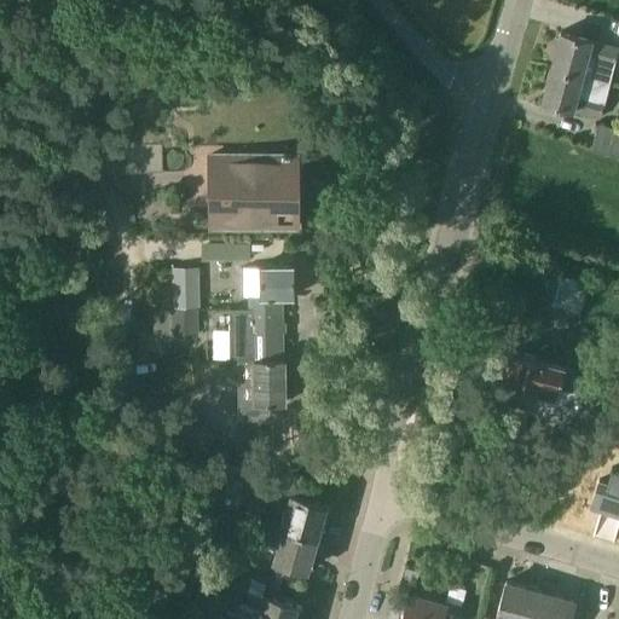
[(618,47),(560,32),(551,67),(579,75),(585,57),(613,65),(618,47)]
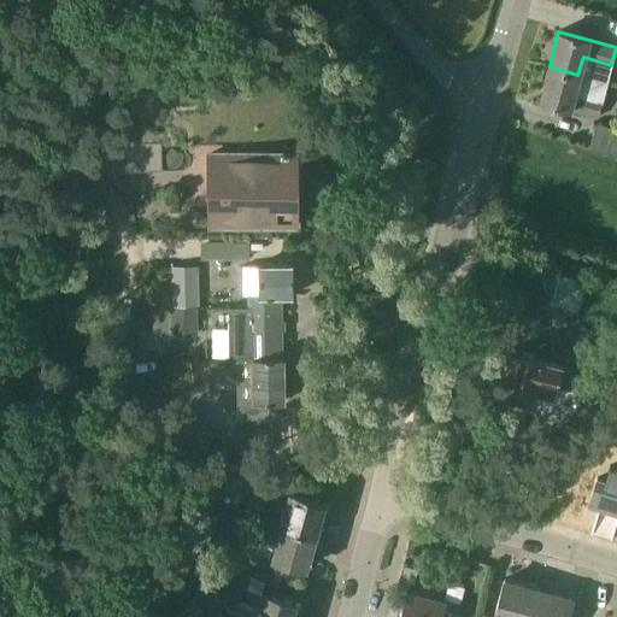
[(577,75),(550,66),(540,101),(598,117),(603,99),(574,92),(577,75)]
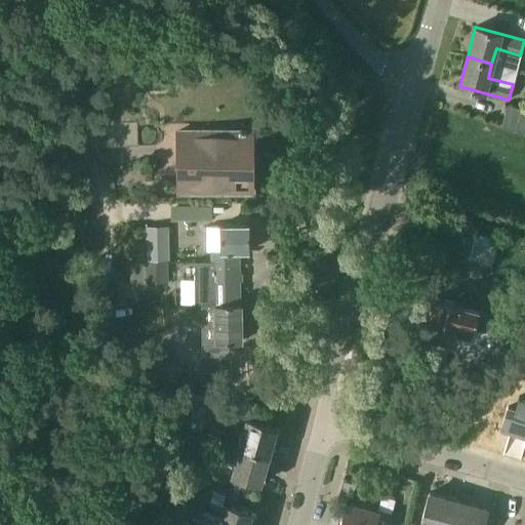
[(524,109),(507,105),(501,125),(524,131),(524,109)]
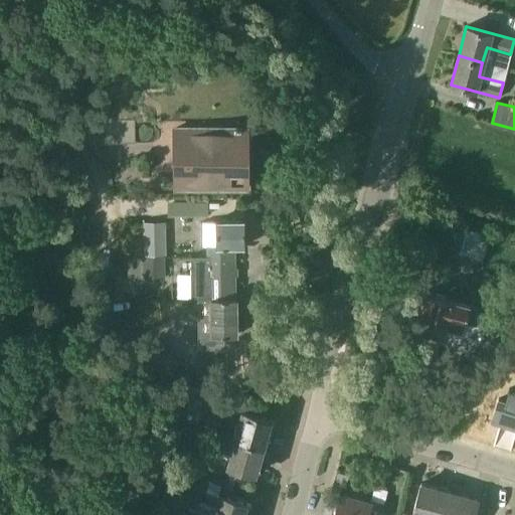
[(134,122),(111,122),(105,122),(105,144),(135,144),(134,122)]
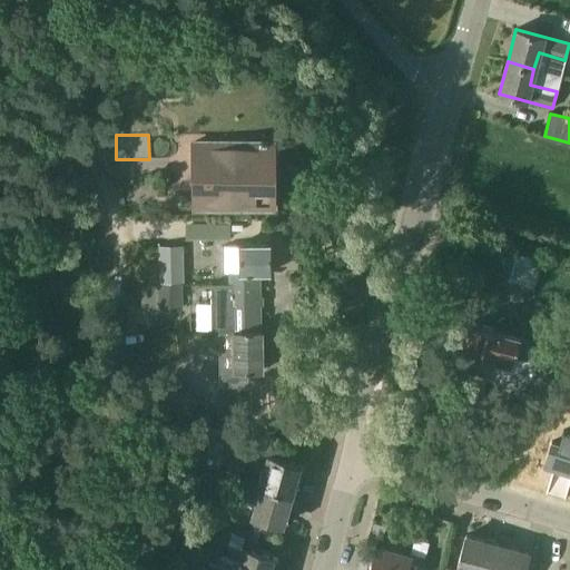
[(267,143),(266,143),(266,140),(259,140),(259,143),(194,143),(194,158),(207,157),(207,206),(274,206),(274,186),(268,186),(267,143)]
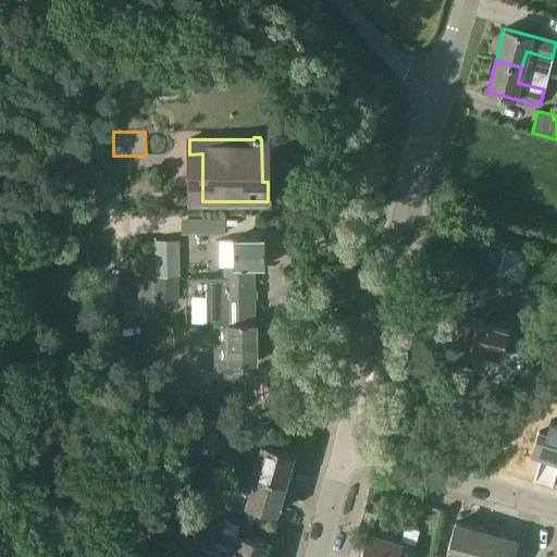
[(222,232),(222,218),(182,217),(181,231),(222,232)]
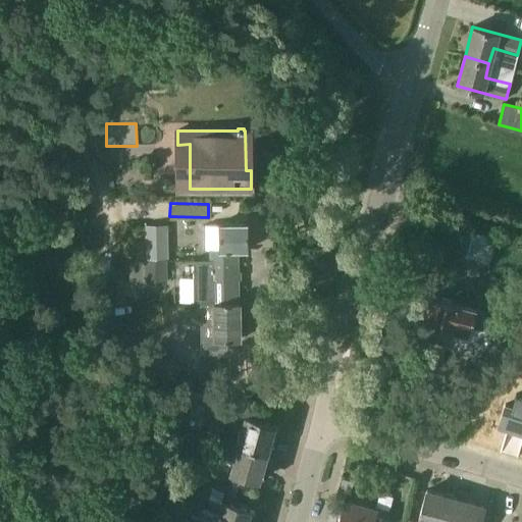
[(168,259),(168,224),(145,225),(146,259),(168,259)]
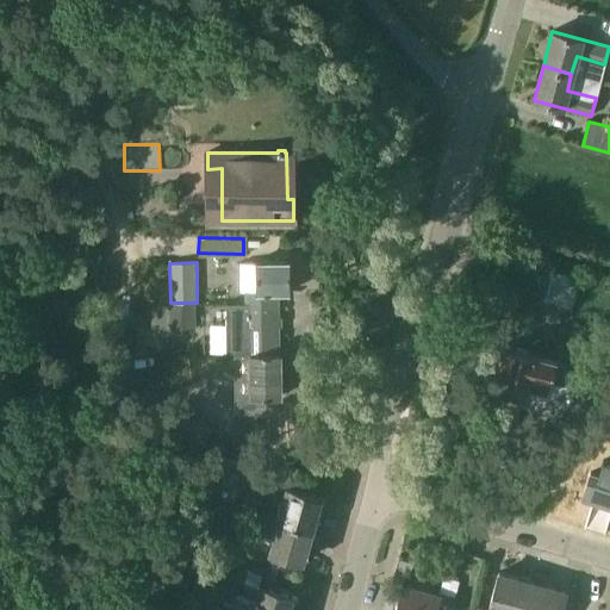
[(268,290),(277,290),(290,290),(290,262),(255,262),(255,291),(246,291),(246,304),(246,305),(268,304),(268,290)]
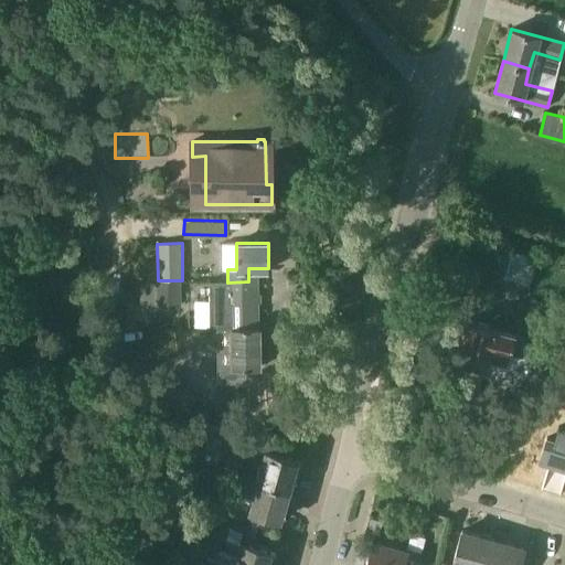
[(528,284),(535,258),(510,251),(502,276),(528,284)]
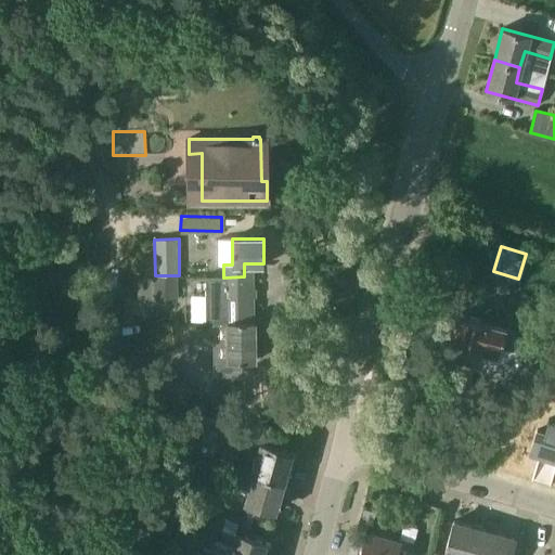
[(252,263),(244,263),(244,276),(223,278),(223,276),(206,276),(206,322),(214,322),(214,323),(255,322),(255,321),(253,322),(252,297),(254,297),(254,288),(252,288),(252,263)]
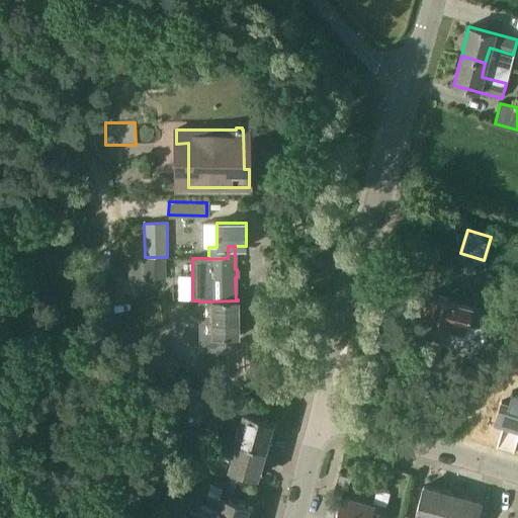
[(164,259),(143,259),(144,281),(165,280),(164,259)]
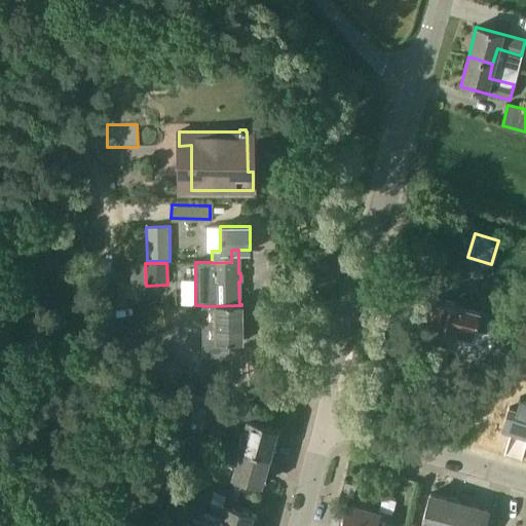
[(430,298),(425,315),(421,314),(420,318),(417,321),(416,327),(417,330),(416,334),(433,339),(433,340),(434,341),(435,339),(451,344),(454,336),(472,341),(475,329),(486,332),(490,315),(430,298)]
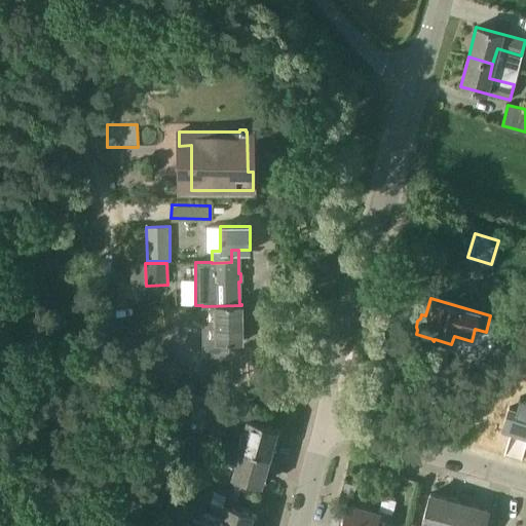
[(202,306),(202,355),(228,355),(228,342),(241,342),(241,305),(202,306)]
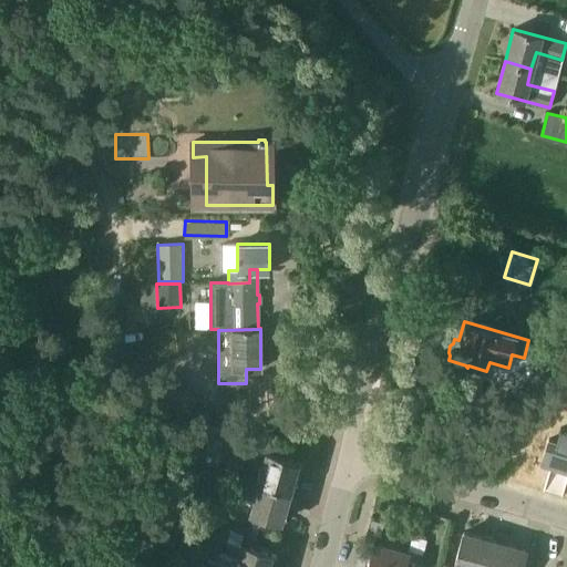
[(157,398),(178,420),(183,415),(200,400),(191,390),(174,372),(157,388),(154,391),(152,392),(157,398)]
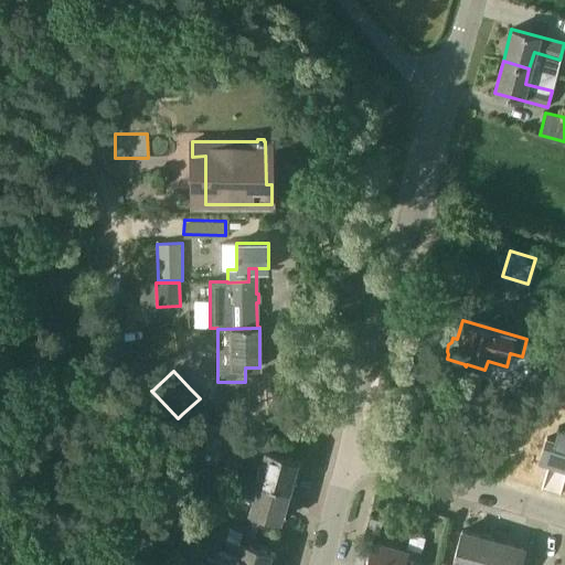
[(564,427),(560,426),(555,441),(547,438),(540,462),(564,470),(564,427)]
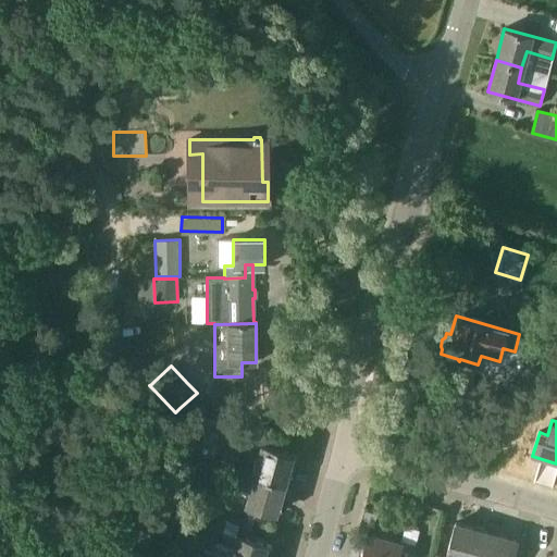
[(185,456),(188,442),(174,438),(171,453),(185,456)]
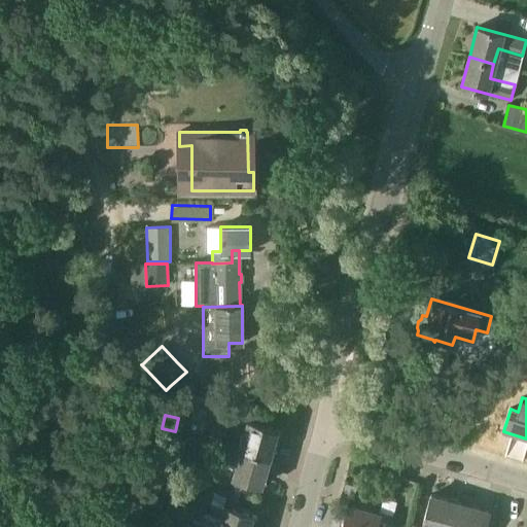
[(281,430),(261,425),(250,421),(242,451),(269,458),(273,459),(273,458),(269,457),(273,443),(277,445),(281,430)]
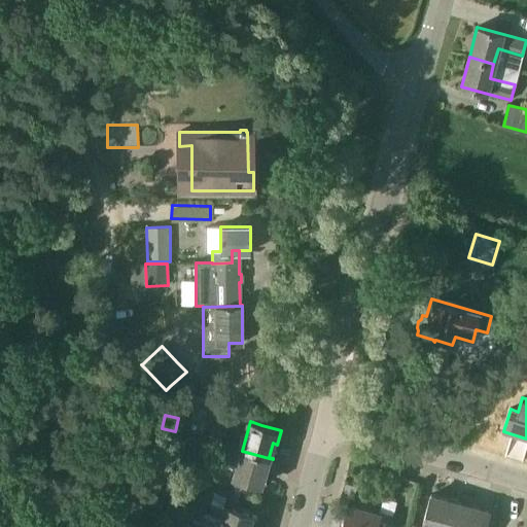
[(242,451),(235,449),(221,445),(218,457),(238,463),(234,477),(266,487),(270,472),(265,471),(269,458),(242,451)]
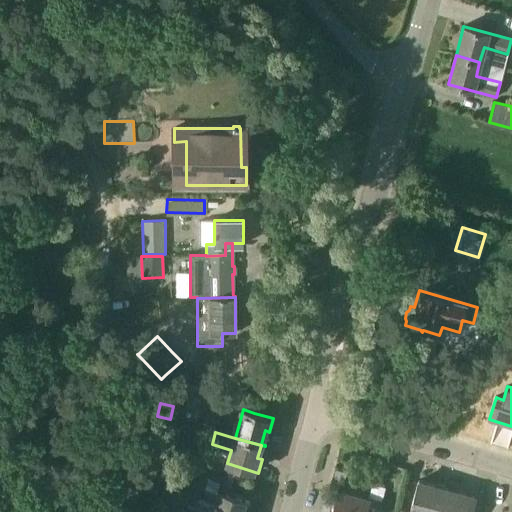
[(396,511),(439,511),(446,488),(418,480),(410,511),(412,511),(411,511),(398,511),(399,508),(398,508),(396,511)]
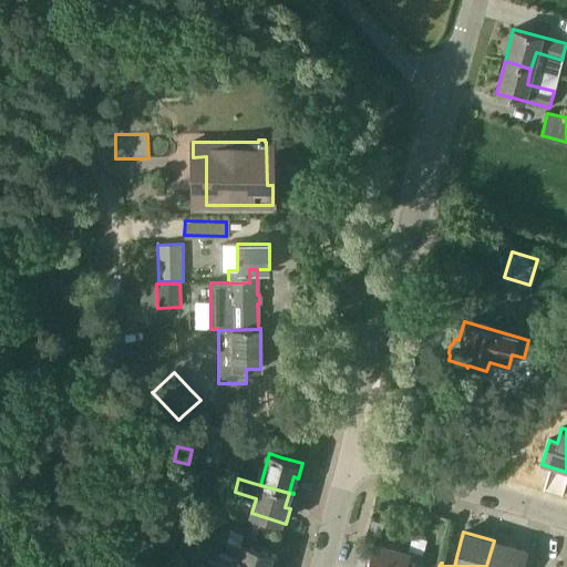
[(375,536),(368,534),(366,542),(373,544),(375,536)]
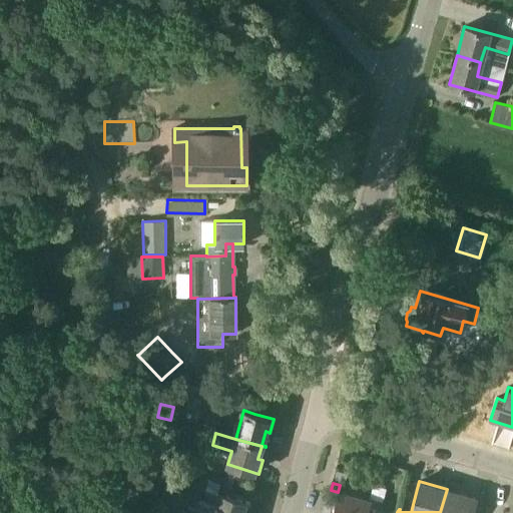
[(470,512),(475,497),(447,489),(440,512),(470,512)]
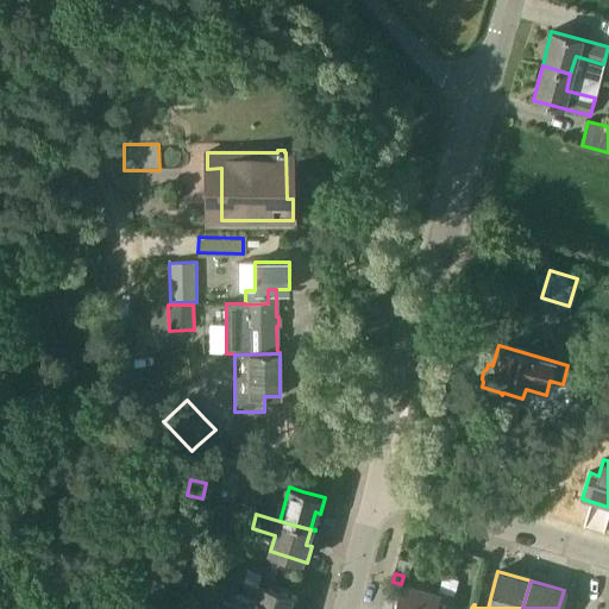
[(471,608),(472,606),(468,603),(401,583),(394,608),(471,608)]
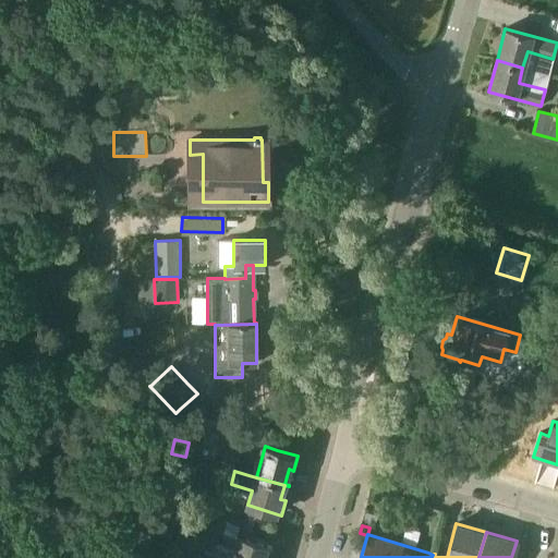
[(269,557),(273,547),(238,540),(233,553),(216,547),(214,554),(204,552),(202,557),(269,557)]
